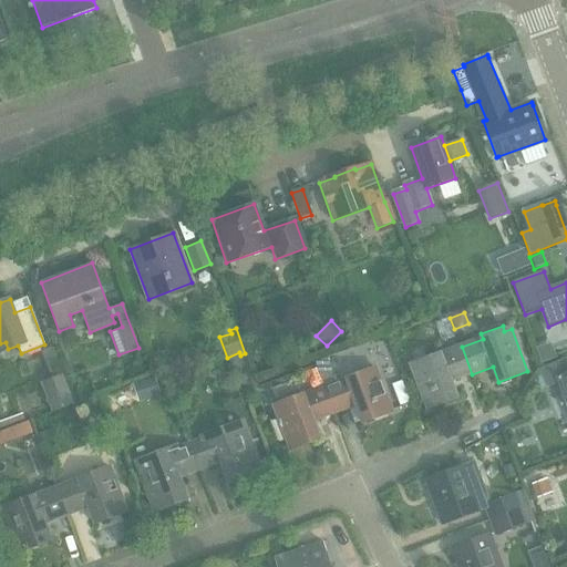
[(51,347),(41,351),(52,379),(41,382),(51,406),(52,412),(74,404),(63,373),(61,374),(51,347)]
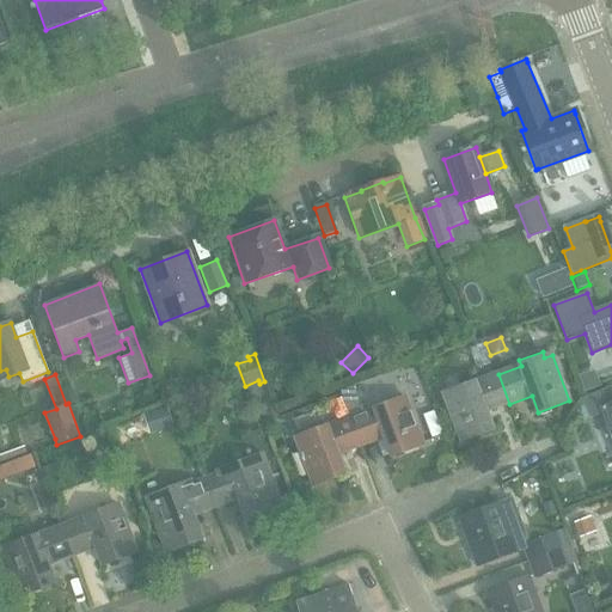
[(487,412),(509,404),(499,374),(445,395),(461,441),(493,429),(487,412)]
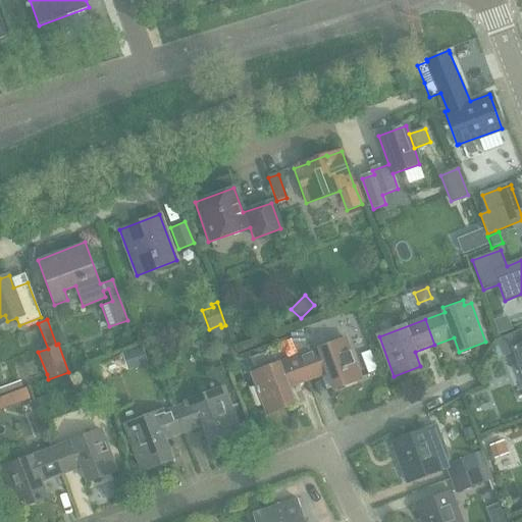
[(345,340),(310,353),(301,329),(291,333),(299,357),(308,381),(328,373),(334,388),(360,379),(345,340)]
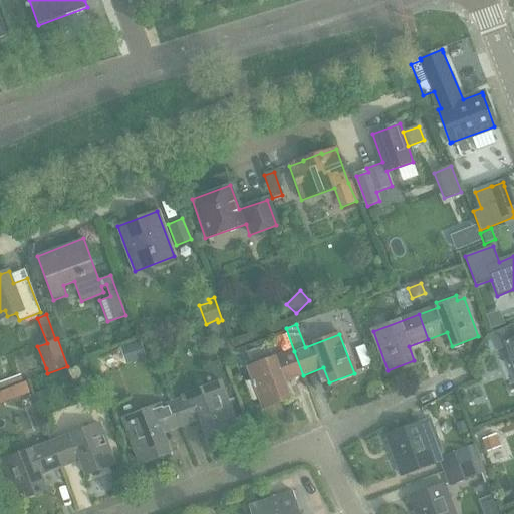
[(513,363),(513,325),(513,324),(488,334),(495,352),(508,348),(513,363)]
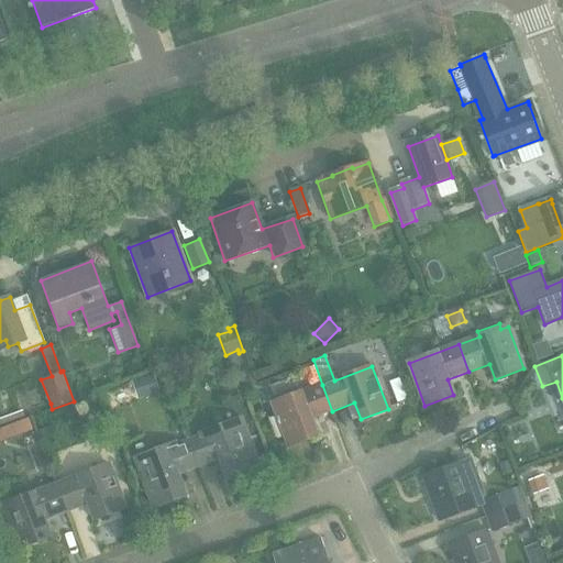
[(150,376),(130,384),(135,401),(156,395),(150,376)]
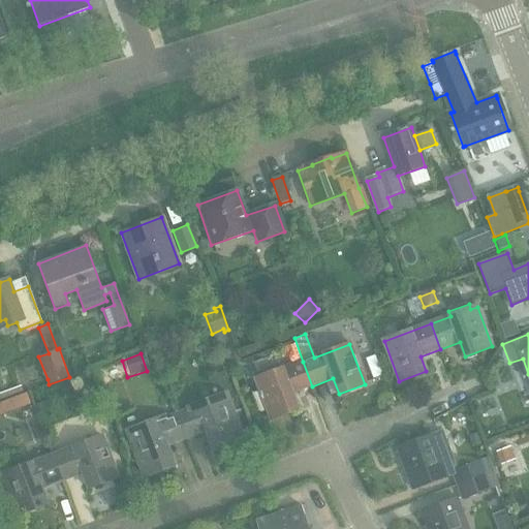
[(262,376),(256,379),(272,419),(298,409),(292,394),(312,386),(303,362),(282,369),(280,364),(260,371),(262,376)]
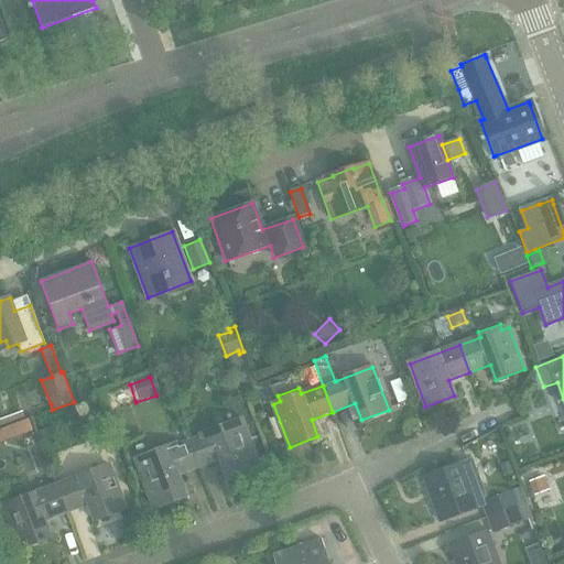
[(30,420),(0,430),(0,442),(9,440),(9,441),(34,432),(30,420)]
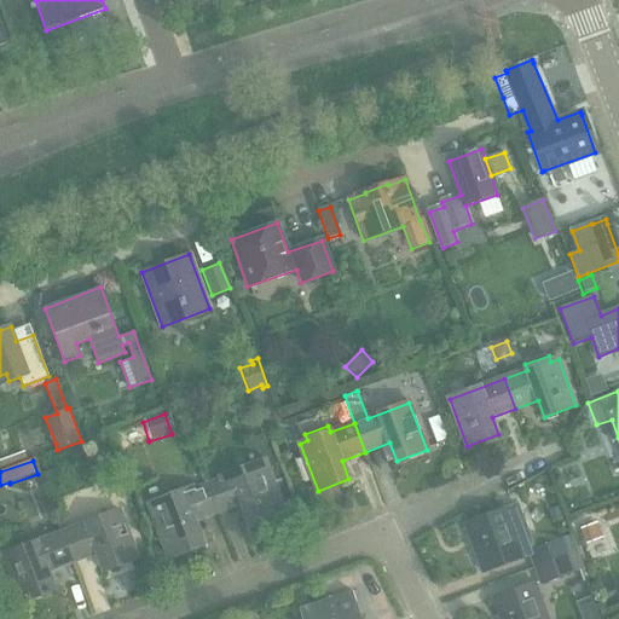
[(250,528),(287,515),(266,461),(207,482),(218,514),(241,504),(250,528)]
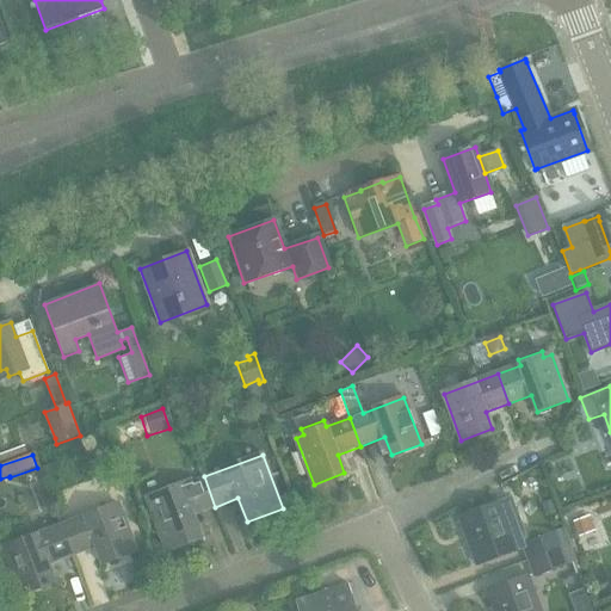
[(62,479),(56,463),(42,468),(47,485),(62,479)]
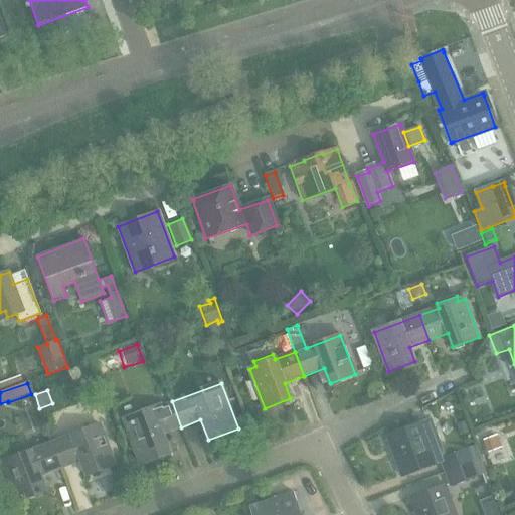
[(162,435),(181,427),(172,401),(124,419),(141,466),(169,455),(162,435)]
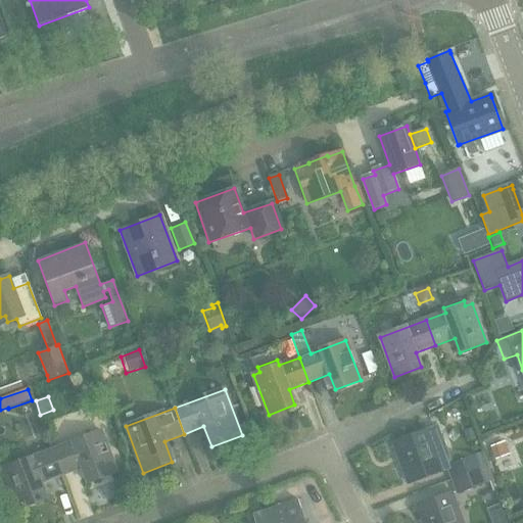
[(99,410),(85,415),(90,427),(103,422),(99,410)]
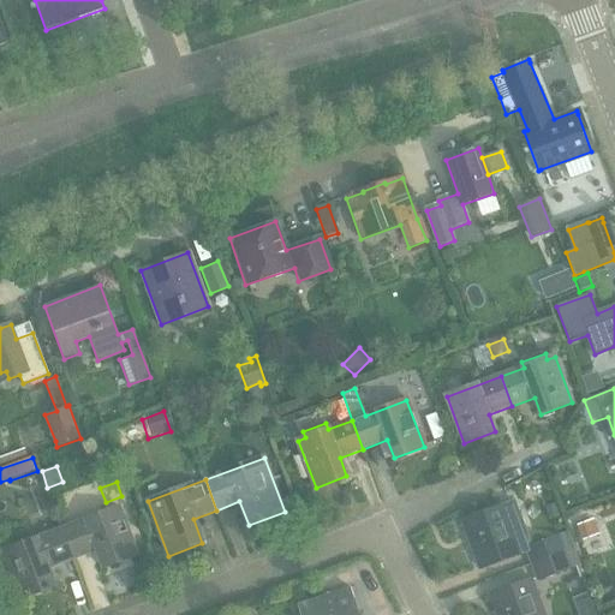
[(479,515),(463,523),(479,568),(521,554),(513,532),(525,529),(515,502),(505,507),(479,515)]
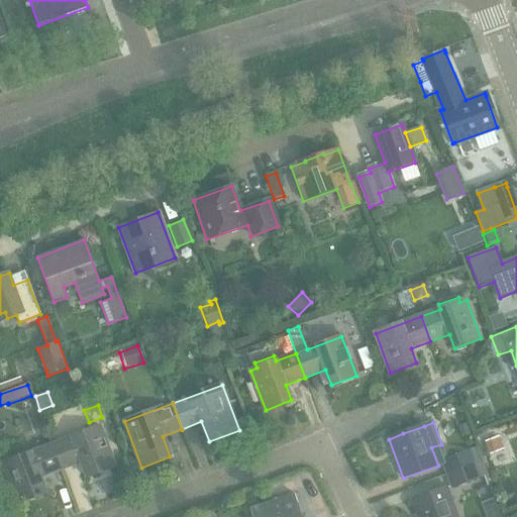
[(87,478),(116,468),(101,427),(53,445),(62,470),(81,462),(87,478)]
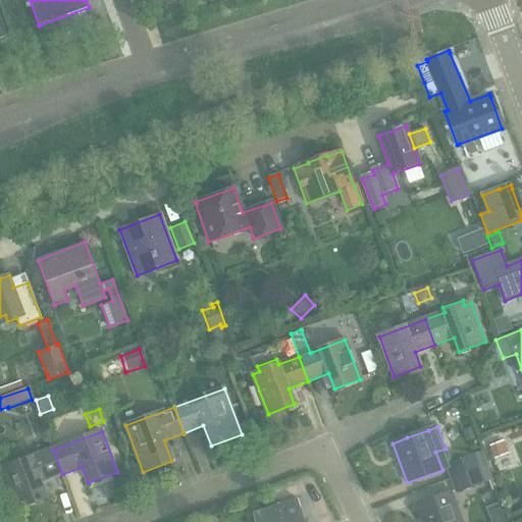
[(503,439),(487,446),(492,459),(508,454),(503,439)]
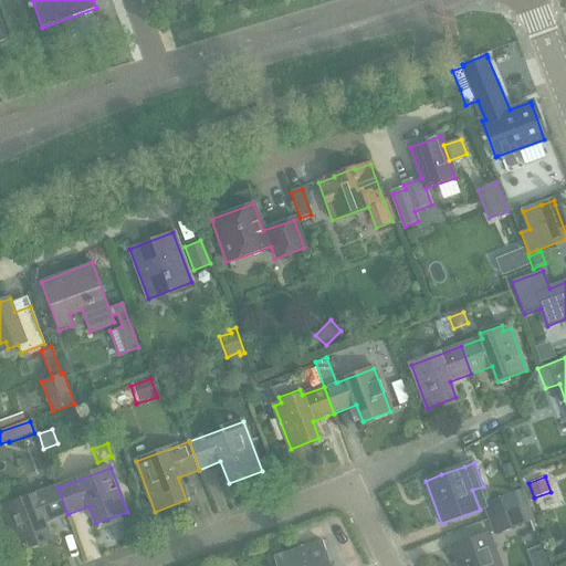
[(45,523),(67,514),(58,488),(4,507),(21,552),(52,540),(45,523)]
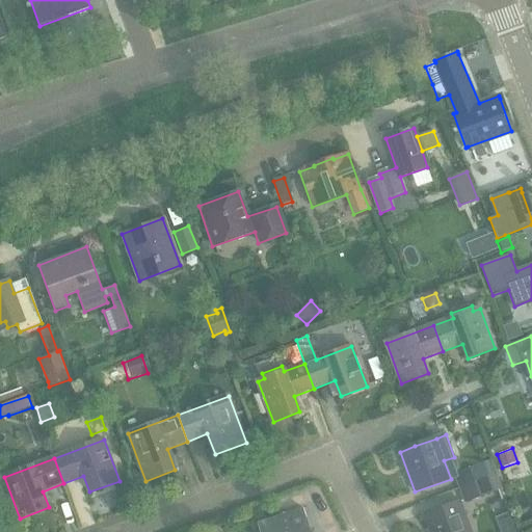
[(466,502),(493,491),(499,489),(502,500),(506,498),(493,462),(456,476),(466,502)]
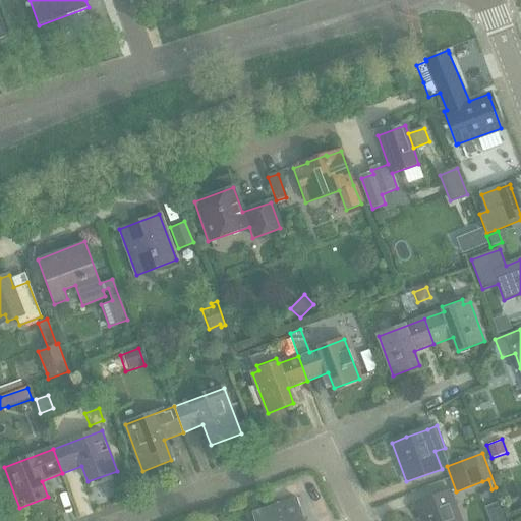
[(420,520),(460,520),(450,493),(415,506),(420,520)]
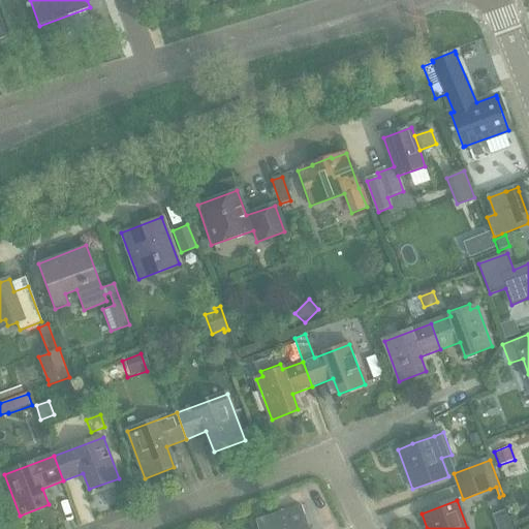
[(309,528),(302,506),(256,521),(258,528),(309,528)]
